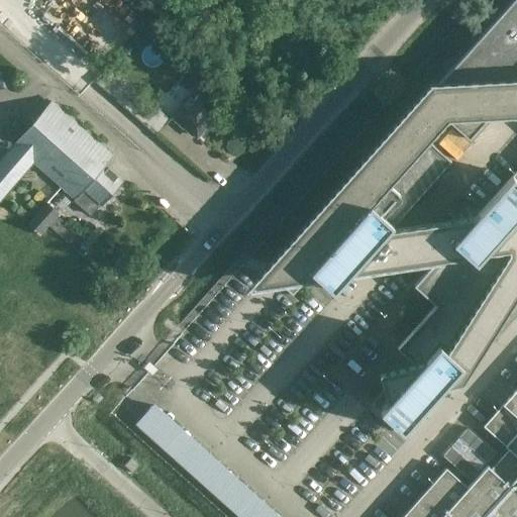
[(516,0),(513,0),(441,81),(430,83),(249,291),(282,286),(292,295),(302,283),(319,280),(332,292),(347,276),(433,264),(413,286),(435,306),(397,348),(414,364),(379,374),(383,389),(371,403),(403,432),(425,407),(428,410),(442,393),(440,391),(442,388),(462,383),(498,325),(516,304),(516,0)]
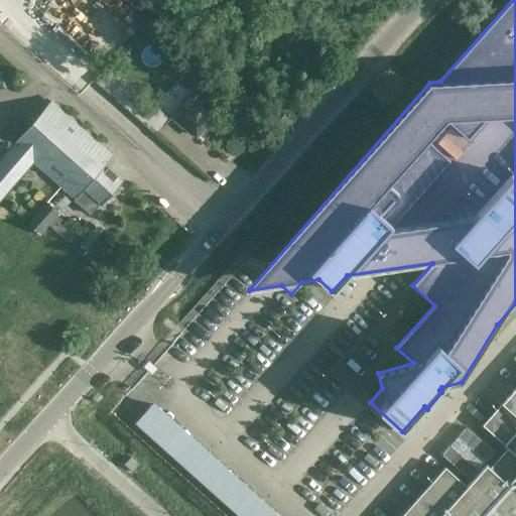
[(109,67),(96,82),(157,135),(171,120),(109,67)]
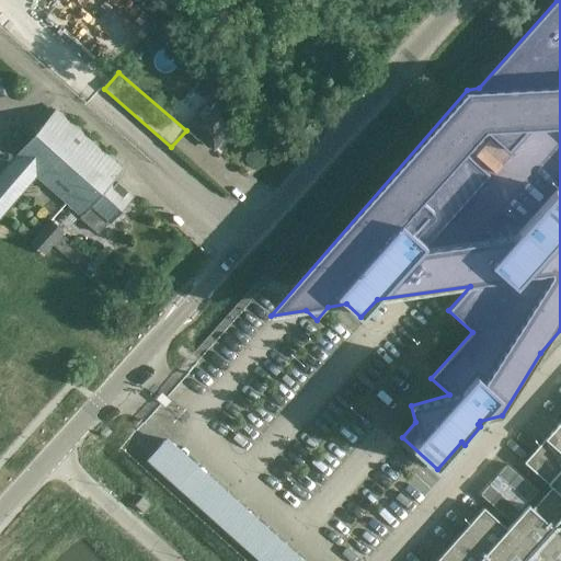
[(242,117),(228,105),(236,98),(222,87),(216,94),(217,95),(187,128),(192,133),(195,128),(216,147),(242,117)]
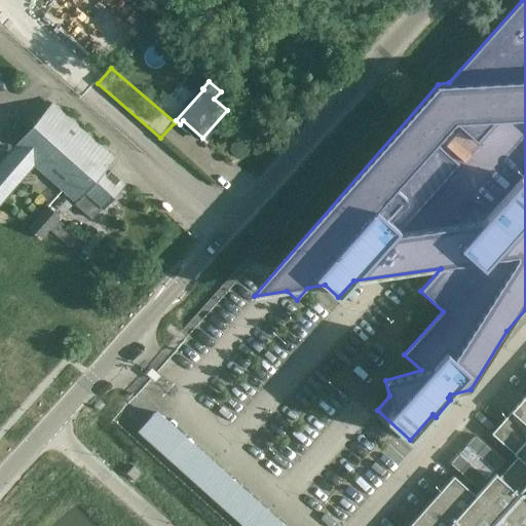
[(54,104),(0,165),(0,204),(36,164),(83,205),(80,209),(92,220),(125,183),(108,167),(116,158),(54,104)]
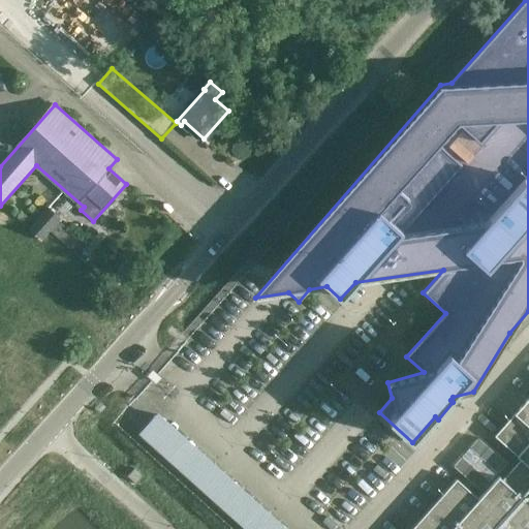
[(40,241),(60,219),(48,209),(28,230),(40,241)]
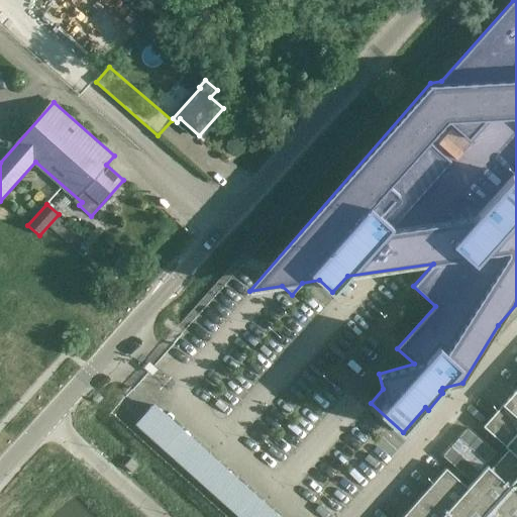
[(516,516),(516,388),(483,426),(508,449),(501,456),(491,469),(487,466),(468,487),(452,473),(445,468),(401,516),(516,516)]
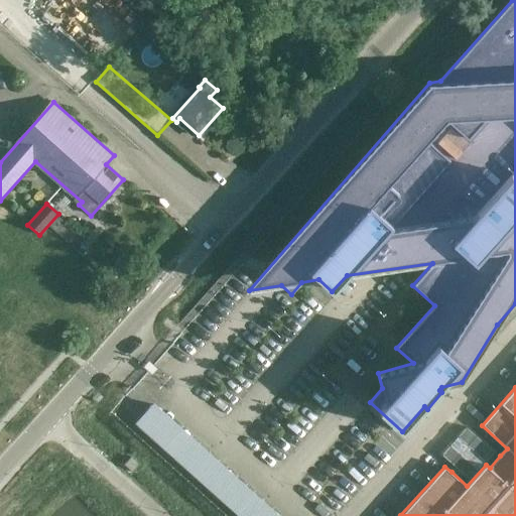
[(278,515),(156,405),(136,427),(234,515),(278,515)]
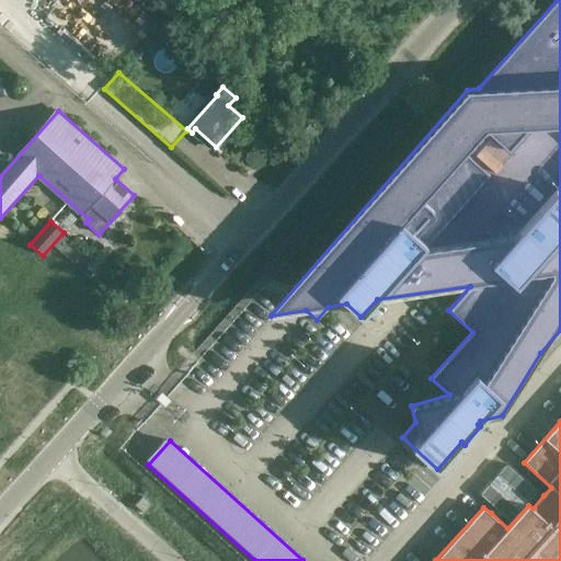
[(141,511),(149,502),(140,495),(134,503),(141,511)]
